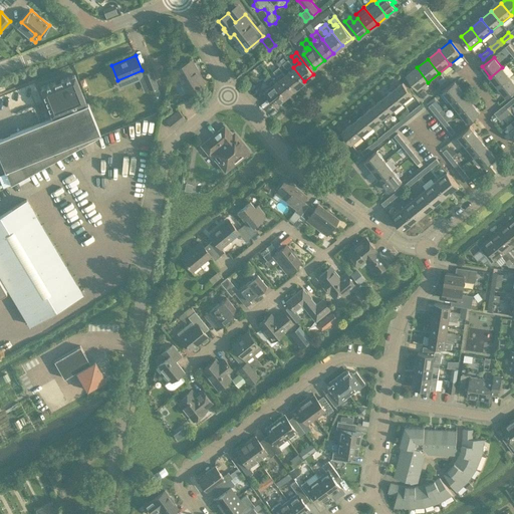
[(304,81),(293,67),(287,60),(281,64),(285,69),(287,67),(290,70),(284,75),(295,89),(304,81)]
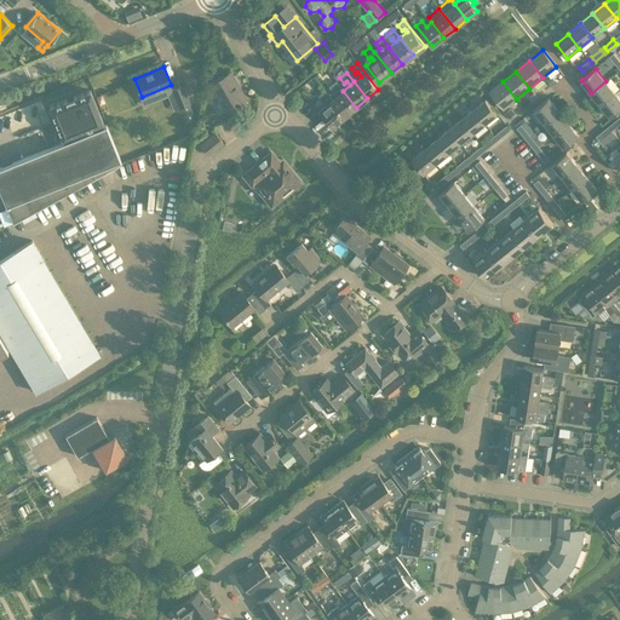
[(228,74),(210,84),(225,112),(237,104),(239,105),(241,104),(240,103),(246,101),(236,84),(234,85),(228,74)]
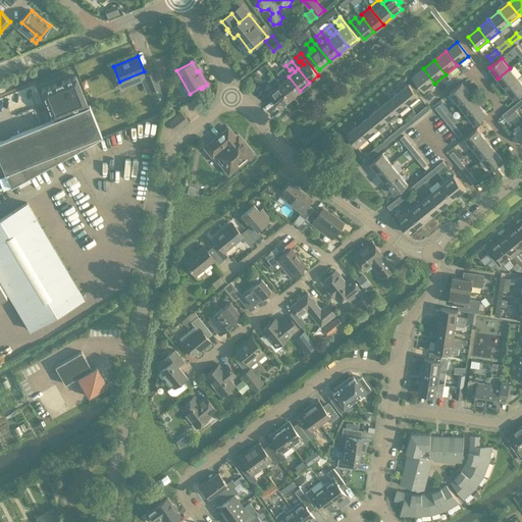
[(300,91),(289,76),(282,68),(276,73),(280,77),(282,76),(284,80),(278,85),(291,98),(300,91)]
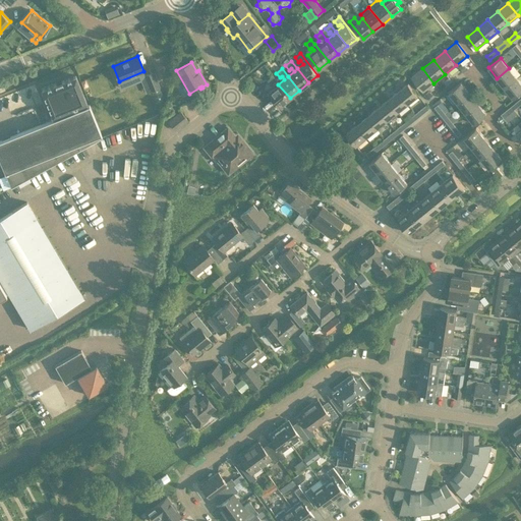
[(411,77),(422,93),(433,83),(422,68),(411,77)]
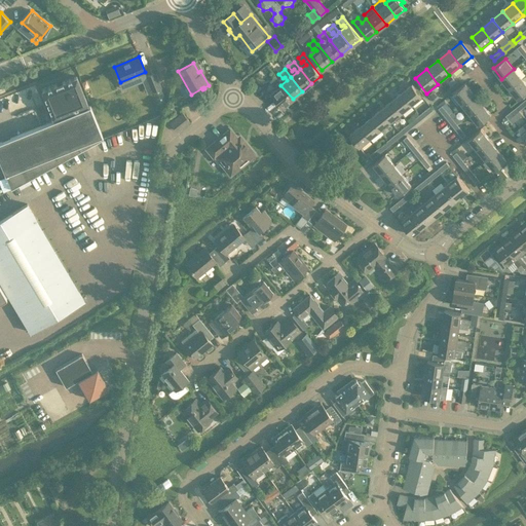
[(510,89),(522,79),(514,69),(501,79),(510,89)]
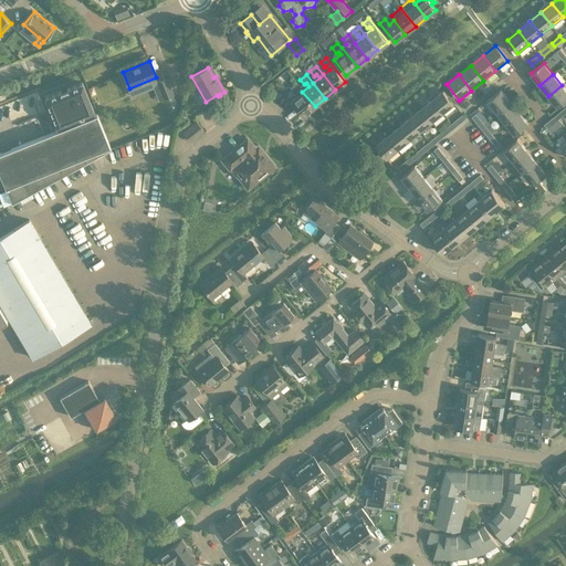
[(166,79),(157,82),(164,97),(173,94),(166,79)]
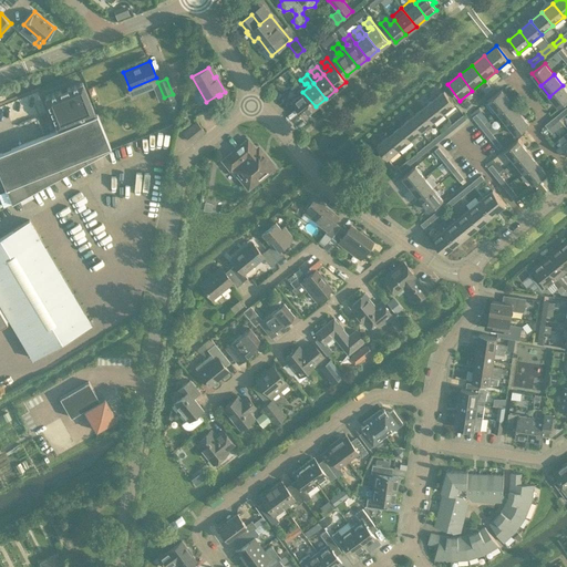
[(60,129),(96,113),(84,82),(47,96),(60,129)]
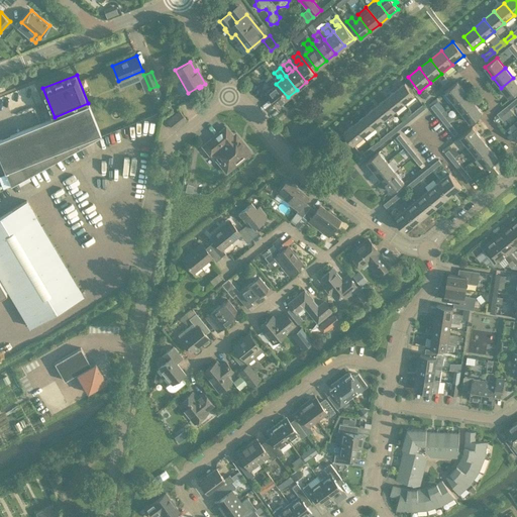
[(276,84),(274,81),(270,76),(265,80),(269,85),(270,83),(273,86),(267,91),(278,105),(288,97),(276,84)]
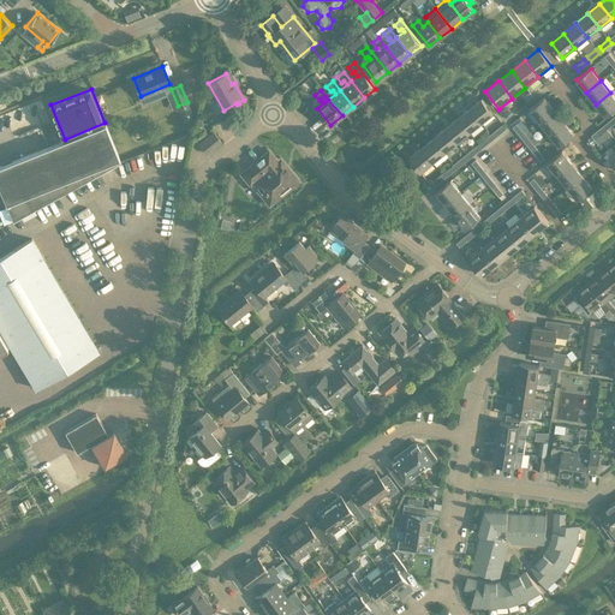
[(596,105),(607,117),(614,108),(614,97),(610,93),(596,105)]
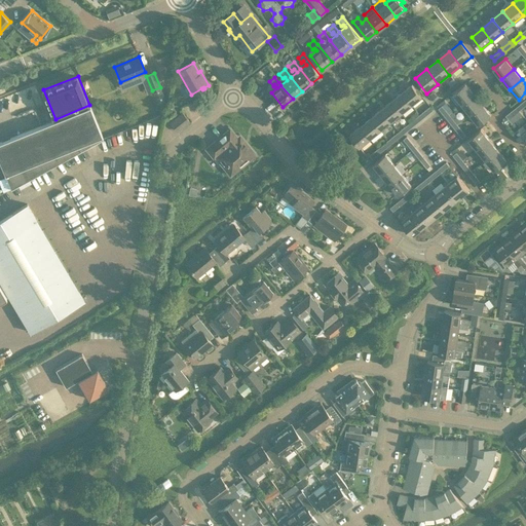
[(453,94),(461,104),(474,95),(465,83),(453,94)]
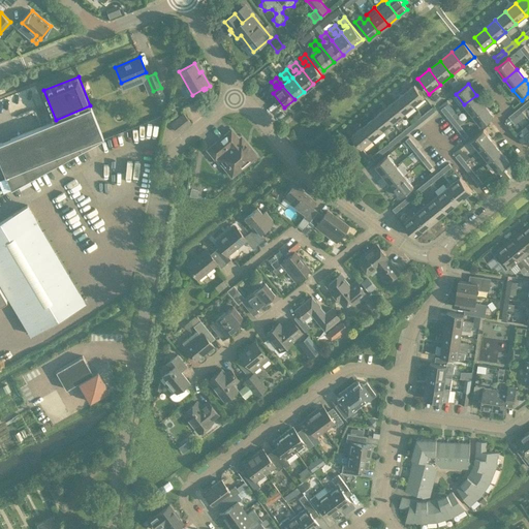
[(404,93),(413,105),(425,97),(414,85),(404,93)]
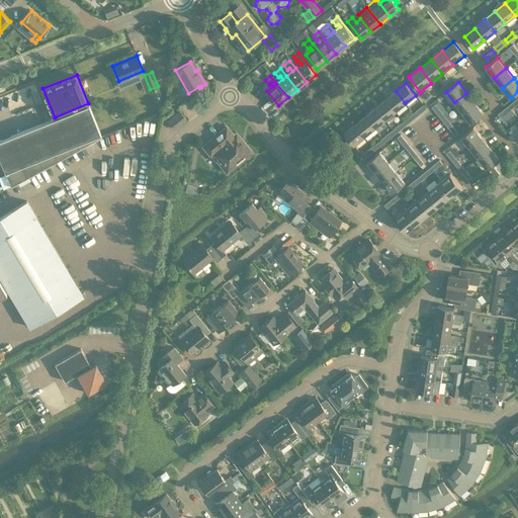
[(395,111),(405,103),(396,91),(385,99),(395,111)]
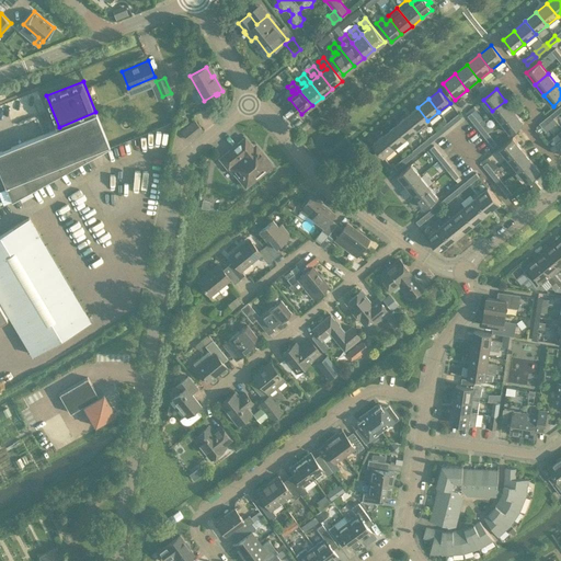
[(501,123),(515,112),(505,101),(492,111),(501,123)]
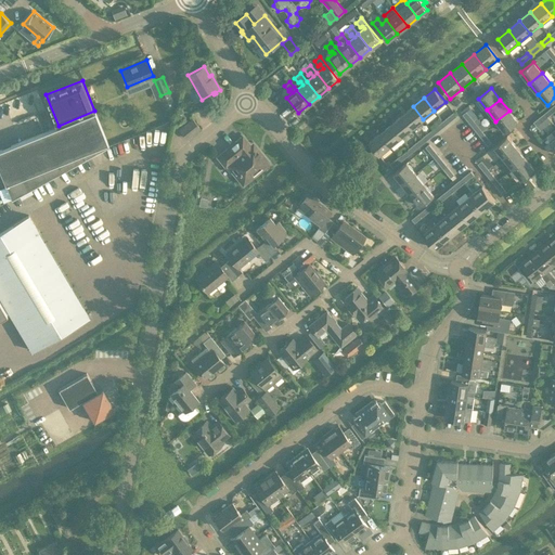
[(413,106),(401,116),(412,129),(423,119),(413,106)]
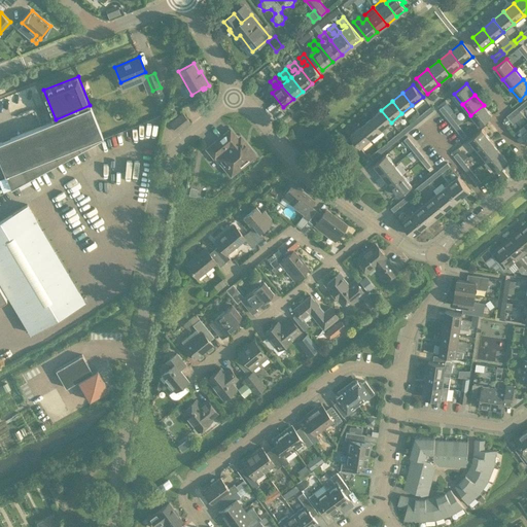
[(526,102),(525,101),(517,107),(520,111),(526,105),(526,102)]
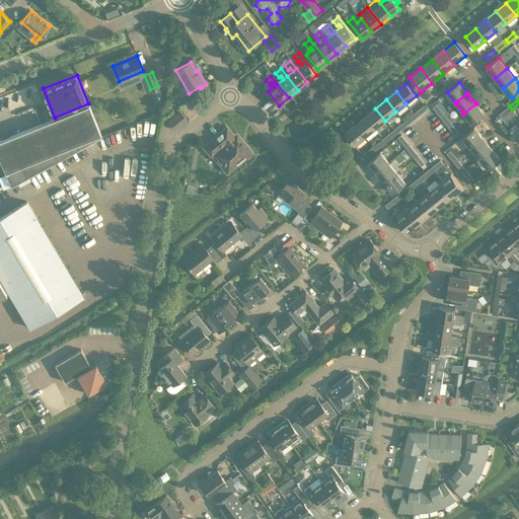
[(101,136),(88,103),(55,118),(0,139),(0,157),(4,167),(6,174),(11,186),(12,184),(101,136)]
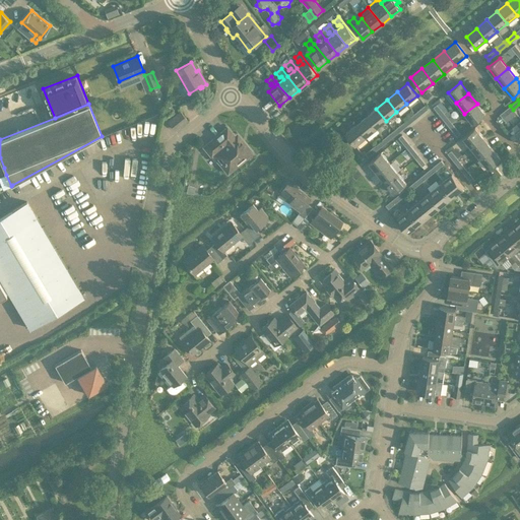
[(473,124),(485,114),(477,104),(464,114),(473,124)]
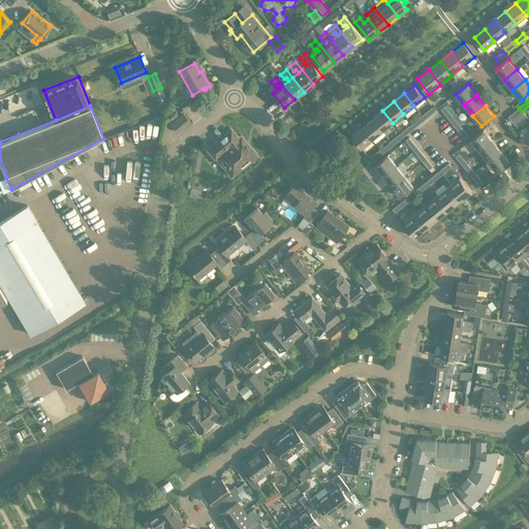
[(425,119),(435,111),(432,106),(422,116),(425,119)]
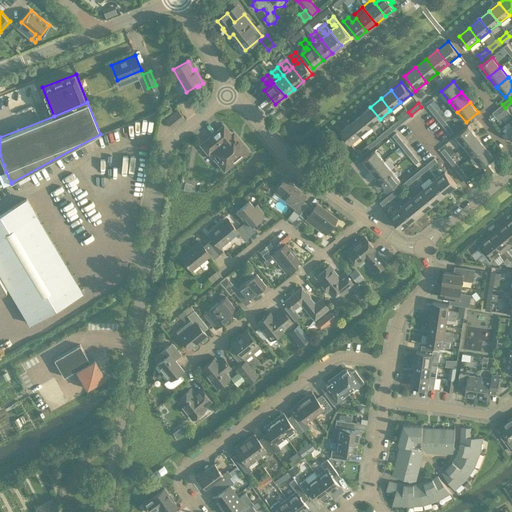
[(430,103),(427,105),(428,107),(433,113),(437,111),(430,103)]
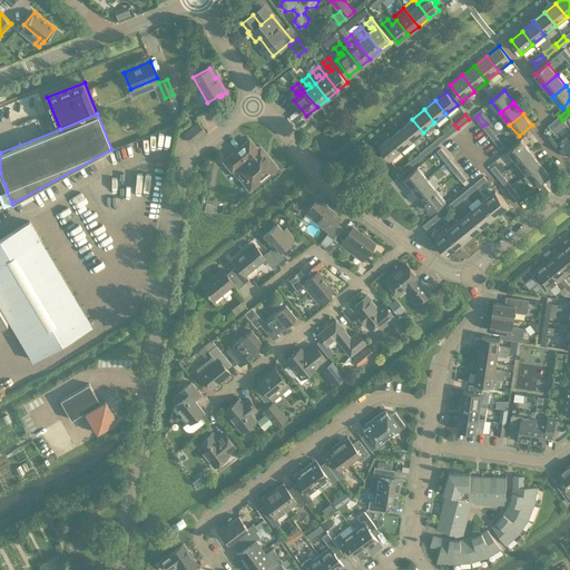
[(562,120),(559,116),(550,123),(553,127),(562,120)]
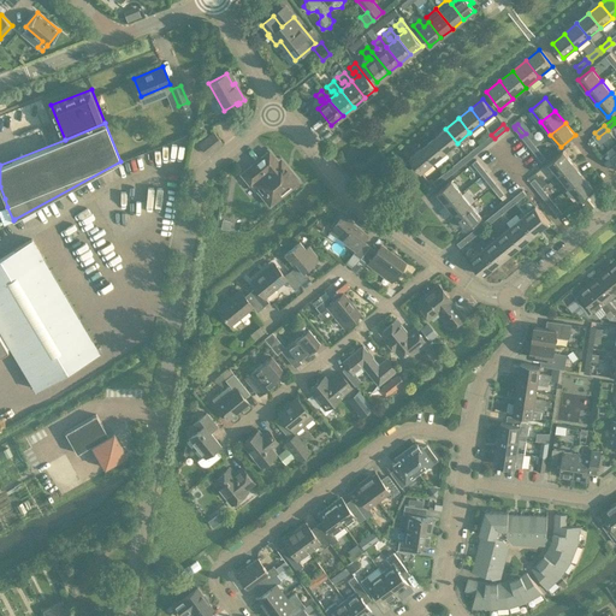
[(445,153),(457,143),(445,129),(433,138),(445,153)]
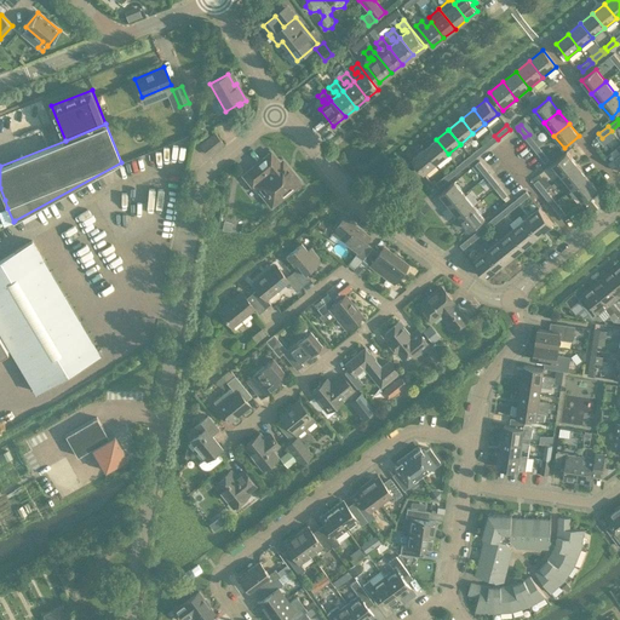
[(208,154),(222,143),(214,133),(200,144),(208,154)]
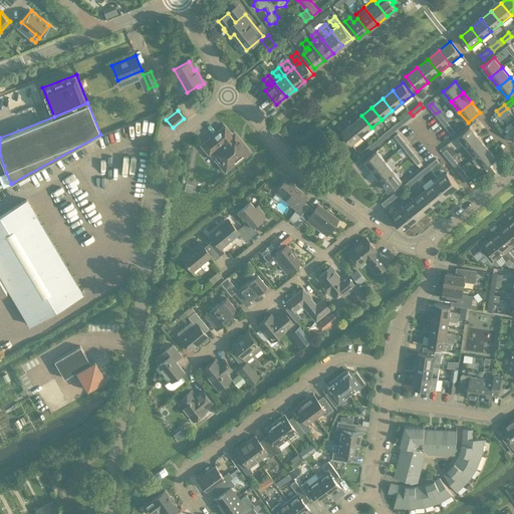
[(400,120),(403,123),(413,115),(410,112),(400,120)]
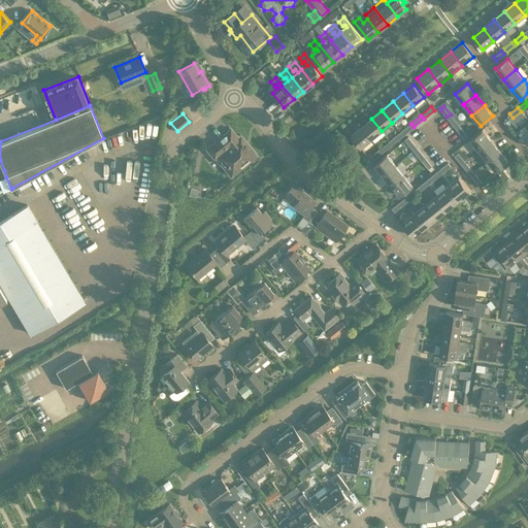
[(453,117),(449,120),(456,128),(459,125),(453,117)]
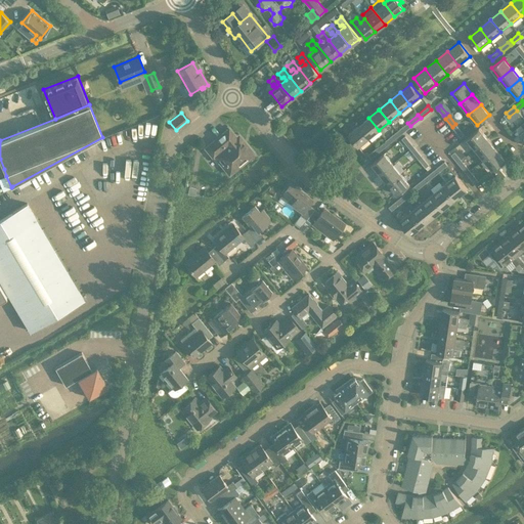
[(368,138),(379,130),(368,118),(358,126),(368,138)]
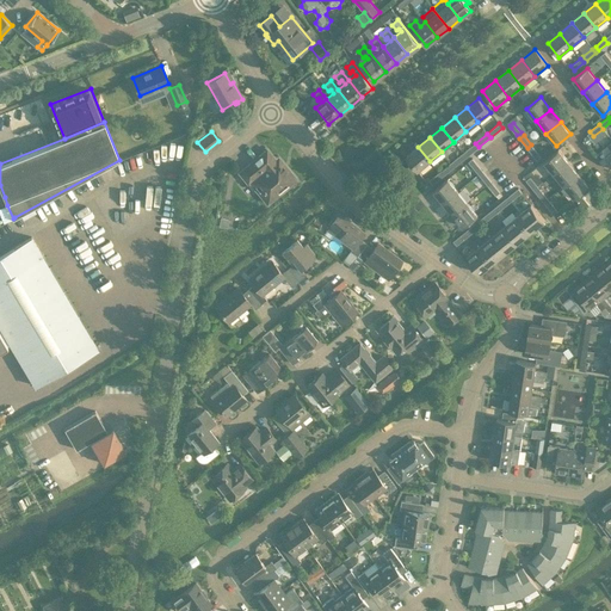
[(463,153),(467,156),(479,147),(475,143),(463,153)]
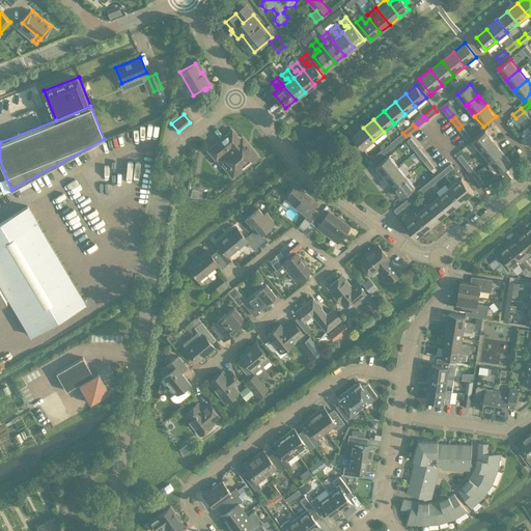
[(363,149),(373,140),(363,128),(353,136),(363,149)]
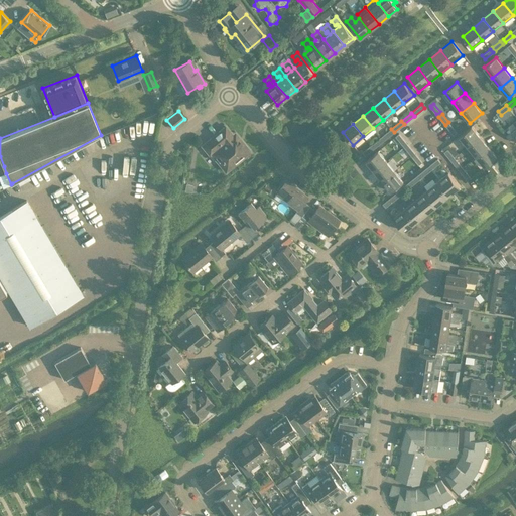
[(450,125),(447,128),(454,135),(457,132),(450,125)]
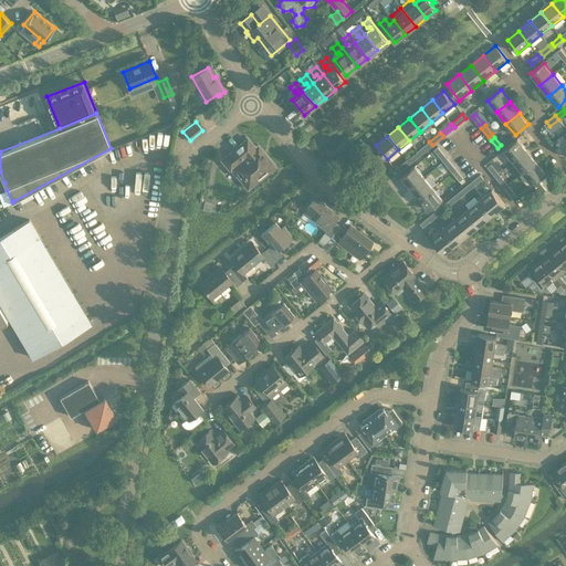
[(247,138),(220,159),(229,169),(231,168),(247,188),(274,166),(265,155),(262,158),(247,138)]
